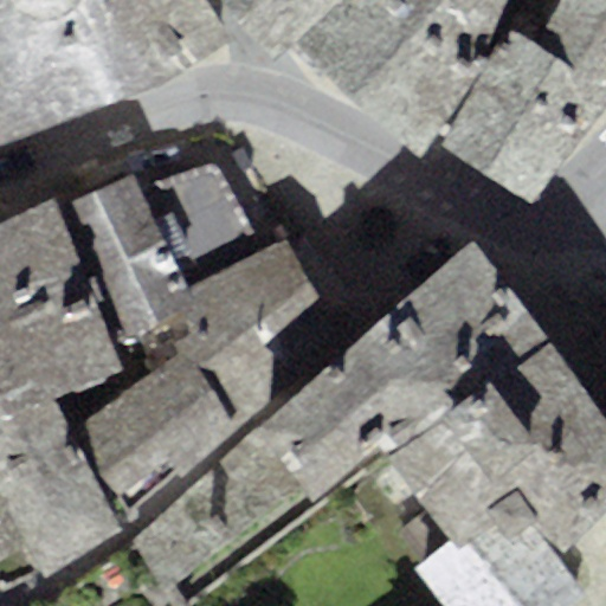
[(229,43),(200,0),(0,0),(0,146),(130,97),(229,43)]
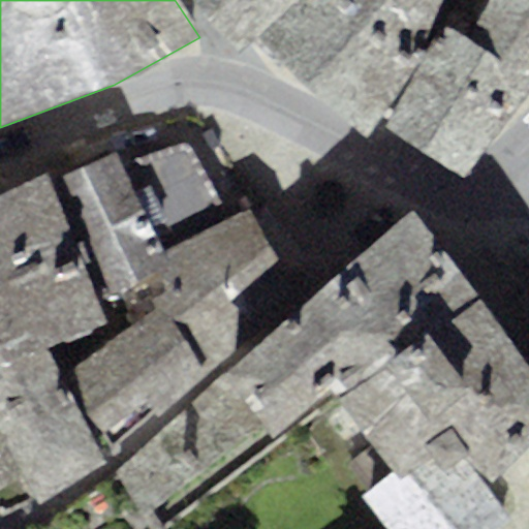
[(198,0),(239,52),(250,41),(300,0),(198,0)]
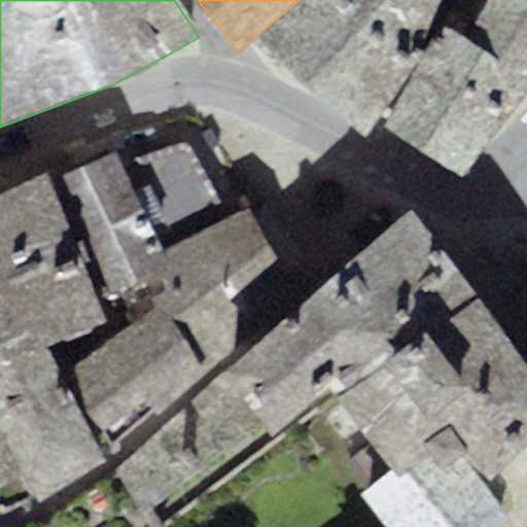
[(438,0),(299,0),(249,41),(282,79),(365,135),(372,126),(417,49),(438,0)]
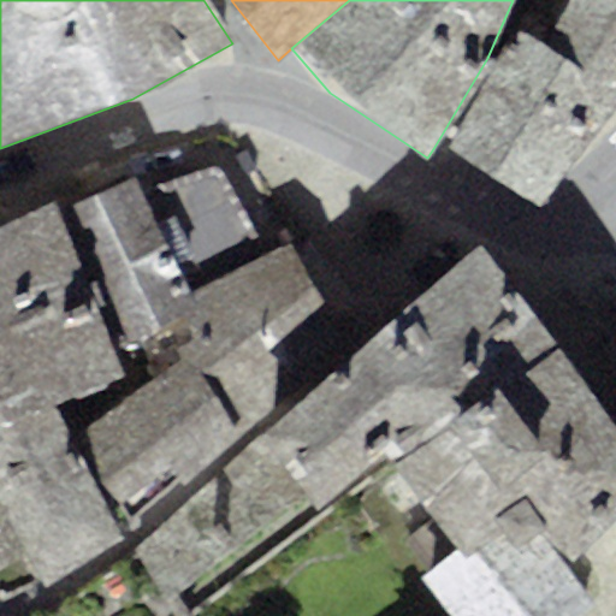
[(615,0),(570,0),(544,47),(570,64),(615,90),(615,0)]
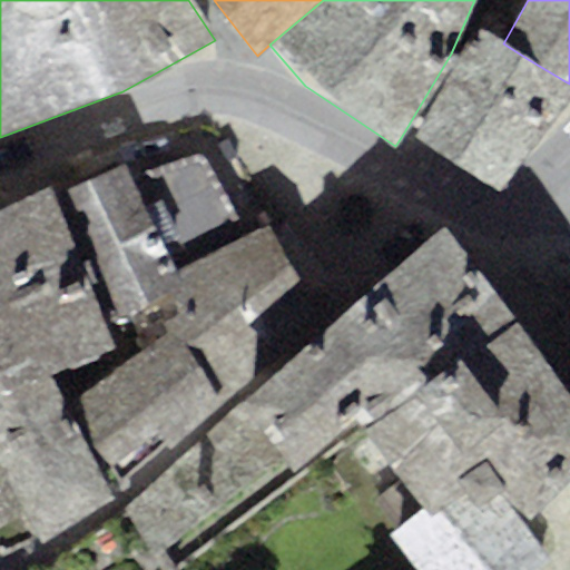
[(503,43),(481,30),(462,60),(414,141),(459,164),(528,59),(503,43)]
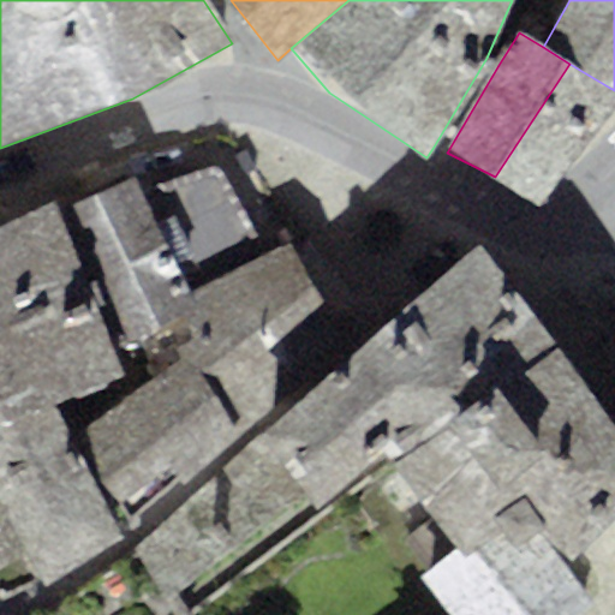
[(499,65),(487,58),(434,147),(447,153),(499,65)]
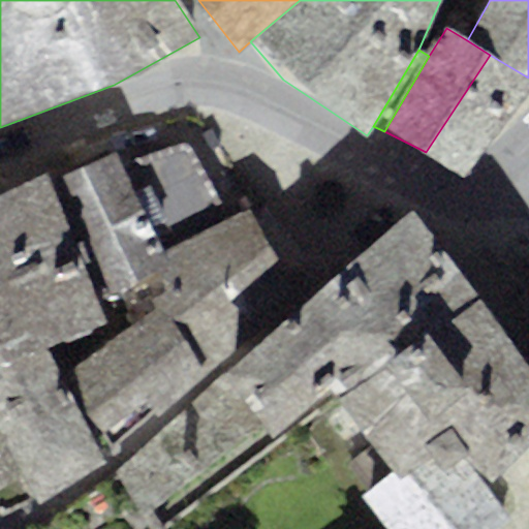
[(528,89),(528,78),(490,55),(426,152),(466,175),(528,89)]
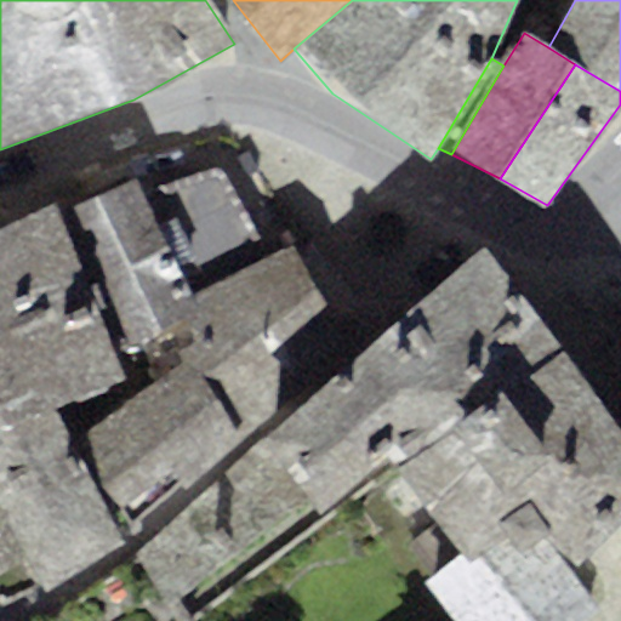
[(138,180),(53,216),(107,347),(194,306),(189,292),(268,263),(227,172),(147,195),(138,180)]
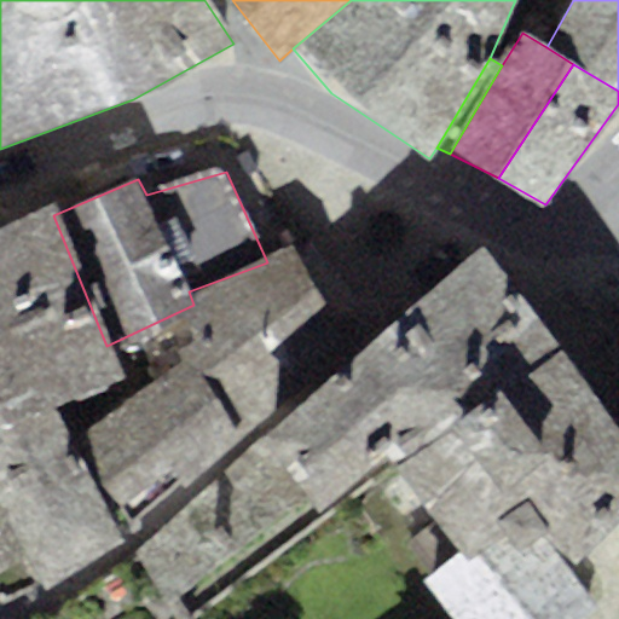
[(53,215),(50,206),(0,230),(0,408),(7,429),(52,406),(121,382),(106,346),(53,215)]
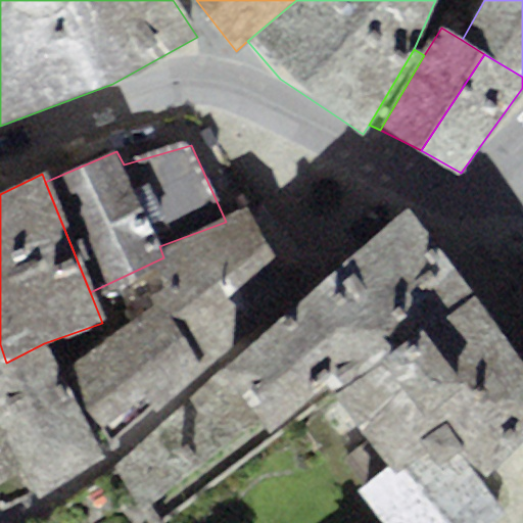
[(209,380),(112,466),(139,513),(322,378),(459,276),(410,207),(209,380)]
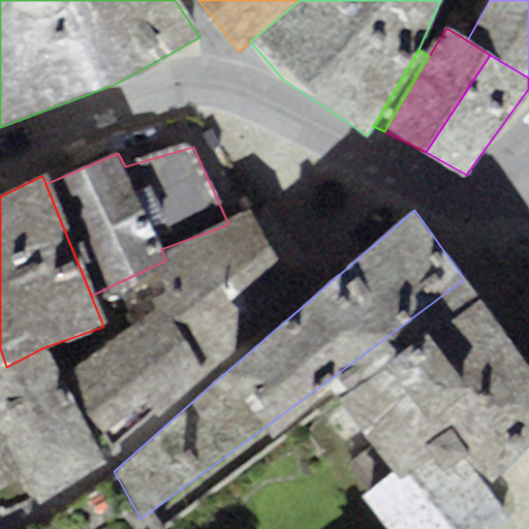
[(248,211),(228,224),(161,249),(165,260),(176,282),(141,299),(152,310),(64,368),(103,435),(125,423),(129,433),(150,414),(161,423),(286,301),(289,276),(248,211)]
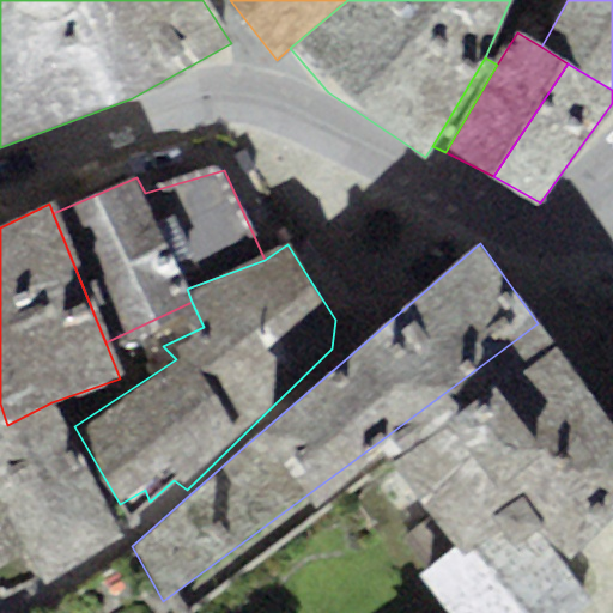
[(588,389),(538,323),(377,443),(450,530),(605,410),(588,389)]
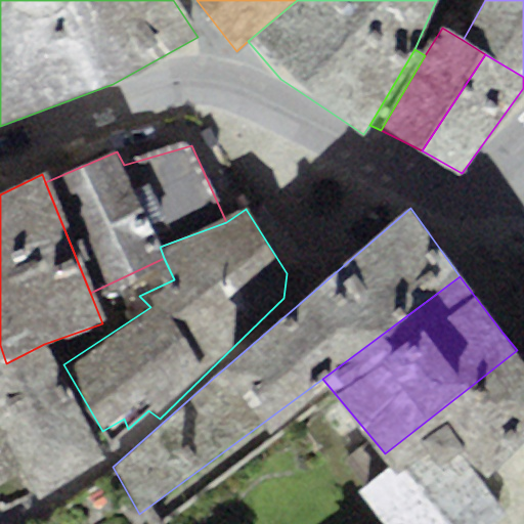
[(0,480),(19,473),(33,501),(106,462),(44,344),(6,363),(0,365),(0,480)]
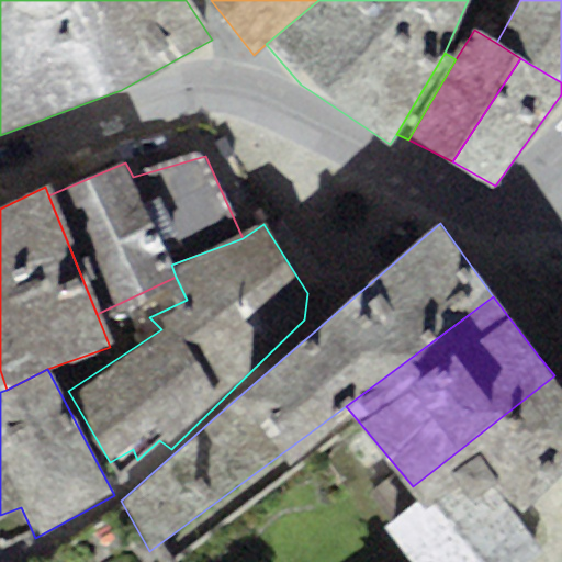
[(561,386),(554,375),(413,486),(422,498),(384,531),(408,561),(527,561),(544,547),(518,512),(557,475),(561,469),(561,386)]
